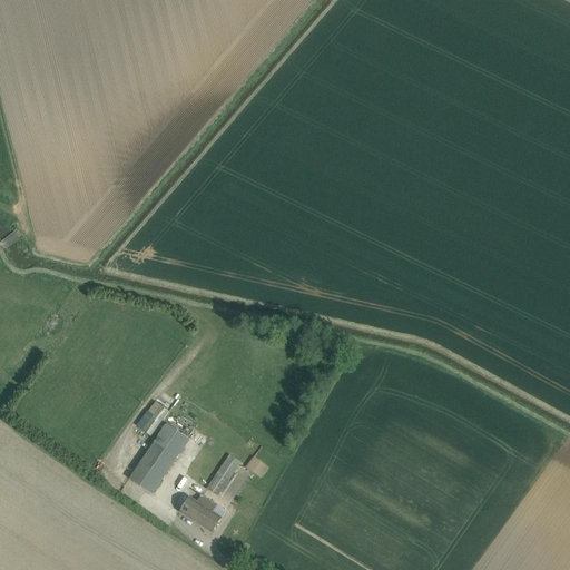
[(155,415),(143,431),(151,436),(169,412),(156,402),(149,411),(155,415)]
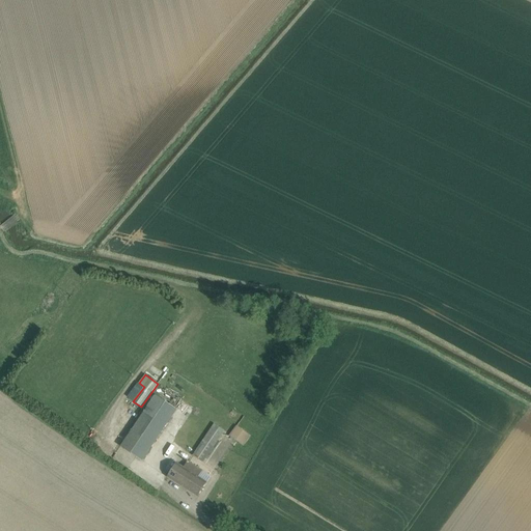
[(123,447),(141,459),(176,409),(158,396),(123,447)]
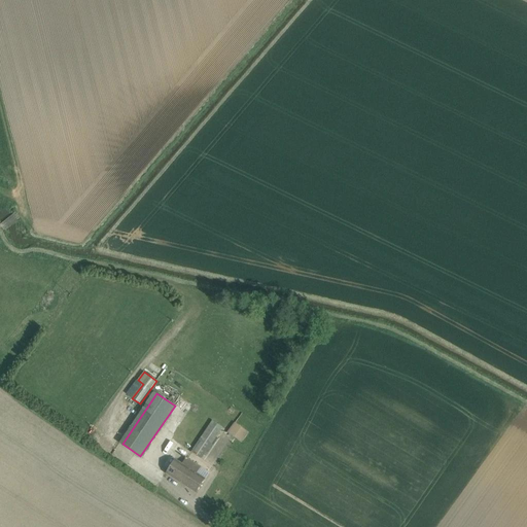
[(222,427),(212,421),(191,452),(202,459),(222,427)]
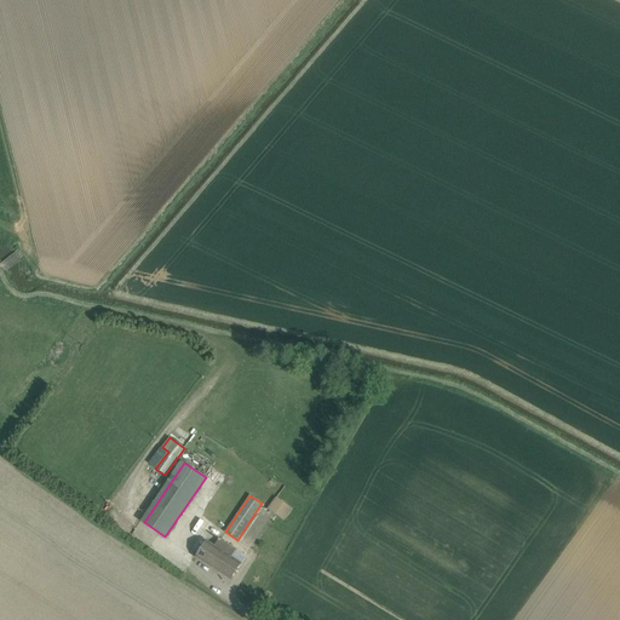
[(269,509),(276,515),(285,521),(293,509),(285,503),(277,498),(269,509)]
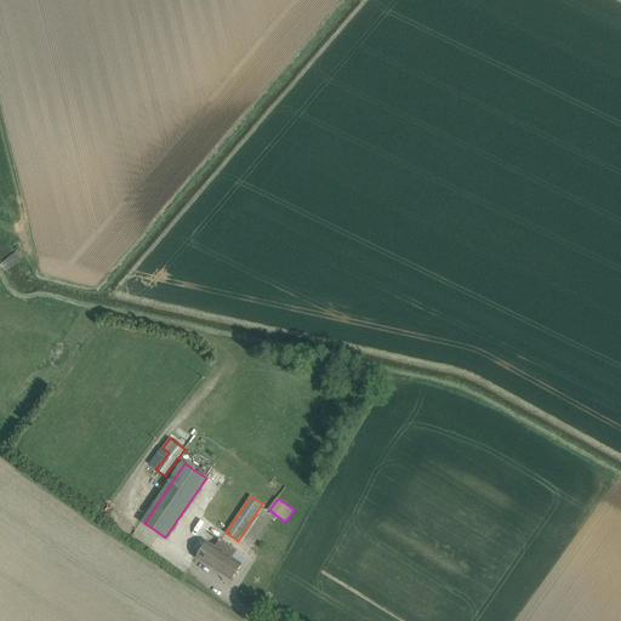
[(237,551),(221,540),(216,547),(206,541),(197,558),(232,581),(243,564),(233,558),(237,551)]
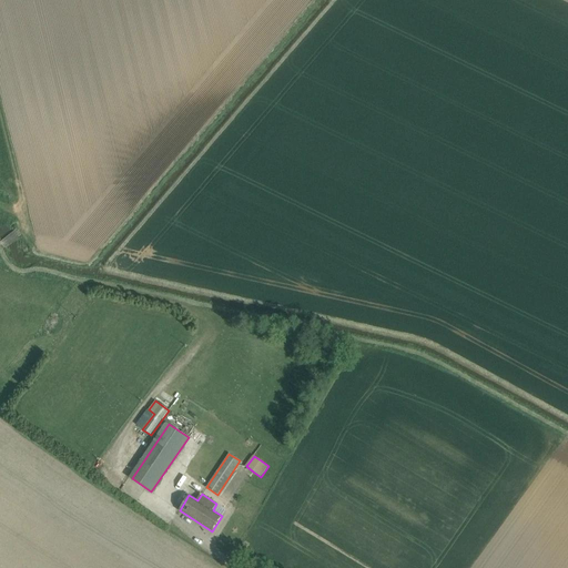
All buildings are outlined.
